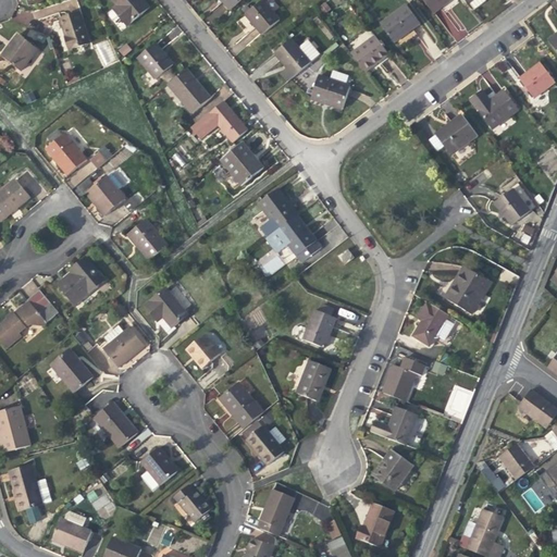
[(139,0),(112,0),(118,5),(113,9),(127,26),(147,10),(139,0)]
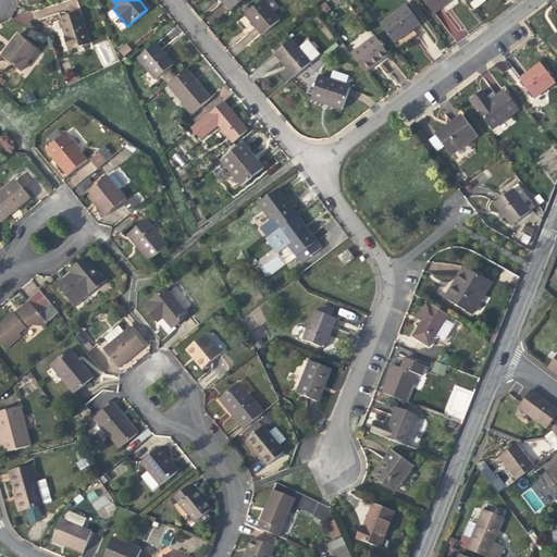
[(221,0),(222,1),(230,11),(242,0),(221,0)]
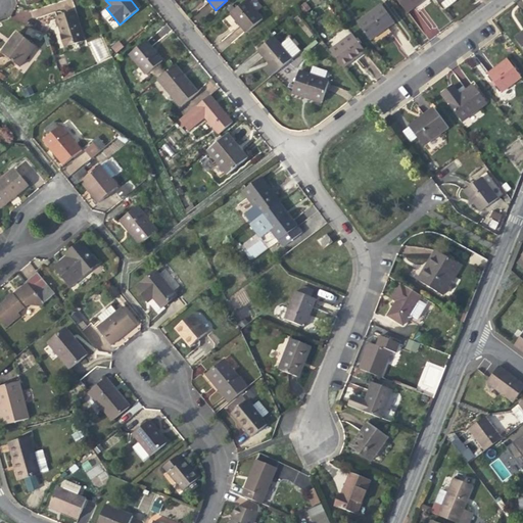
[(263,18),(253,7),(247,0),(246,0),(230,13),(238,24),(246,33),(263,18)]
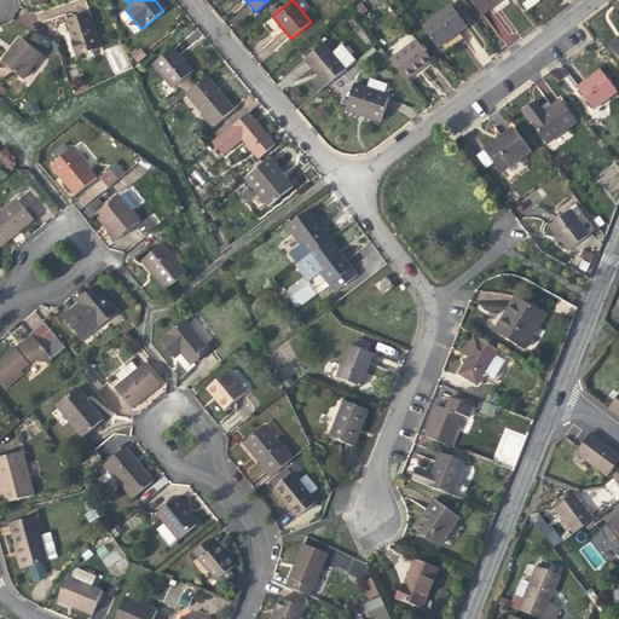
[(469,0),(481,16),(495,6),(502,0),(469,0)]
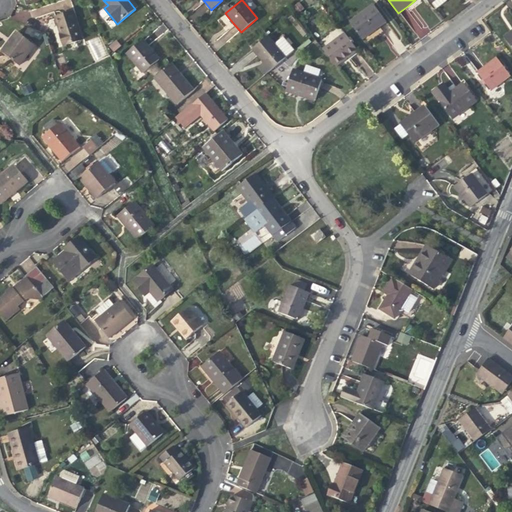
[(349,23),(362,40),(376,29),(387,21),(374,4),(349,23)]
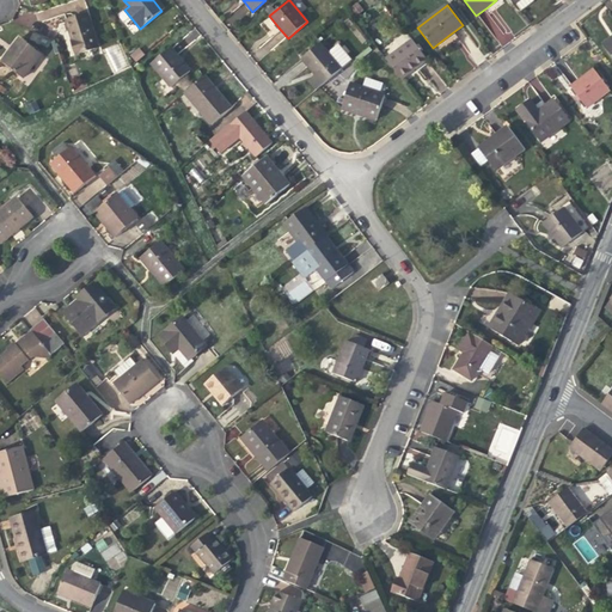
[(87,13),(66,20),(72,38),(78,54),(98,47),(87,13)]
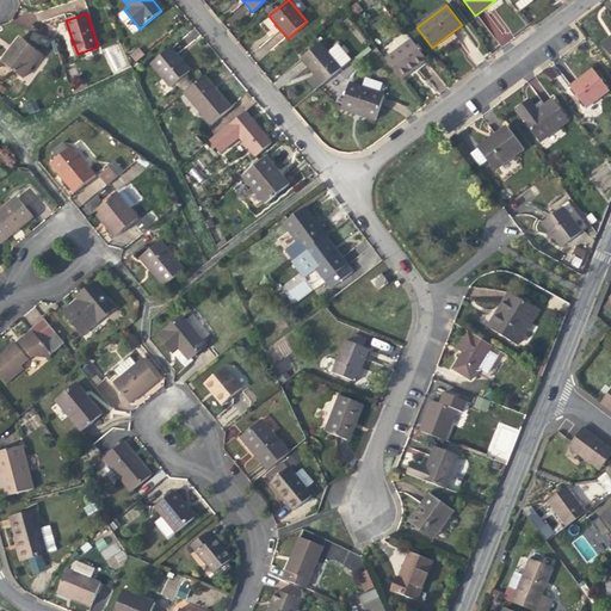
[(610,36),(600,44),(610,57),(610,36)]
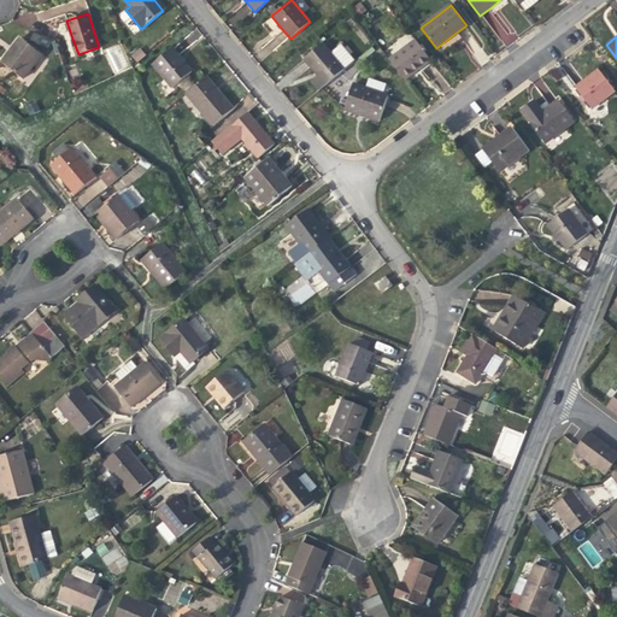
[(16,46),(12,50),(16,53),(24,42),(21,40),(16,46)]
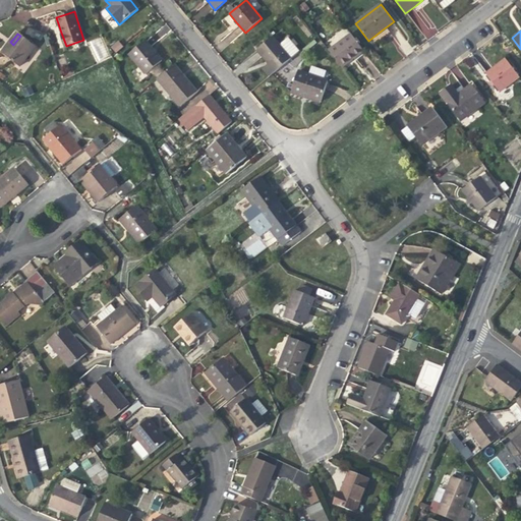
[(329,50),(342,67),(354,58),(364,51),(350,34),(329,50)]
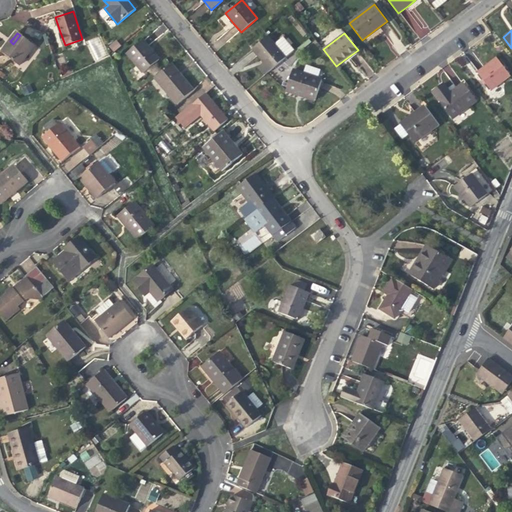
[(34,47),(20,35),(13,44),(10,41),(2,51),(20,65),(34,47)]
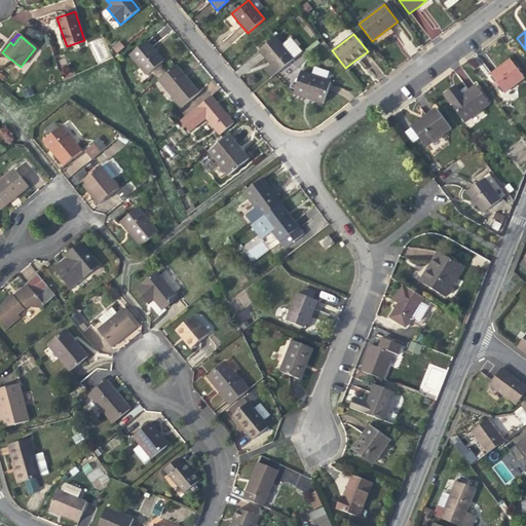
[(272,77),(294,59),(283,45),(275,36),(259,50),(266,58),(271,64),(265,69),(272,77)]
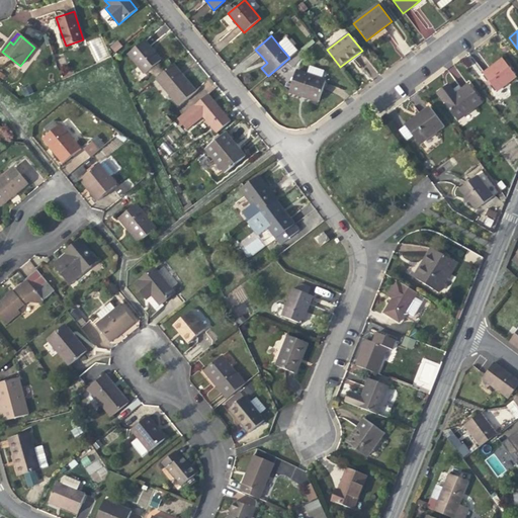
[(287,36),(278,45),(289,58),(298,51),(287,36)]
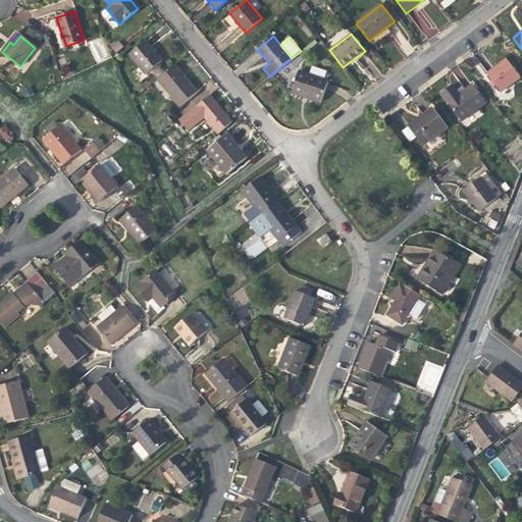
[(111,46),(115,53),(123,47),(119,41),(111,46)]
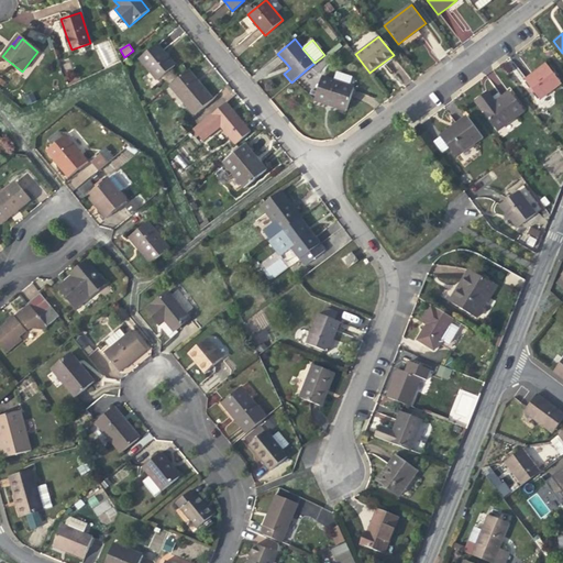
[(166,55),(157,44),(140,58),(157,80),(175,66),(166,55)]
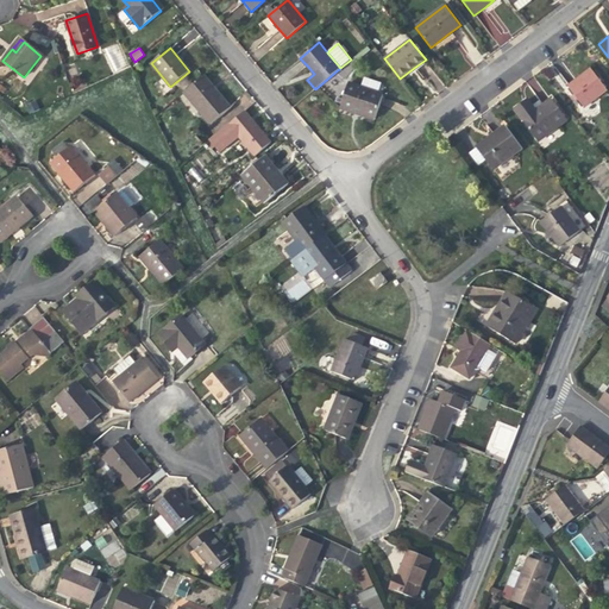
[(584,107),(608,89),(591,68),(579,77),(567,86),(584,107)]
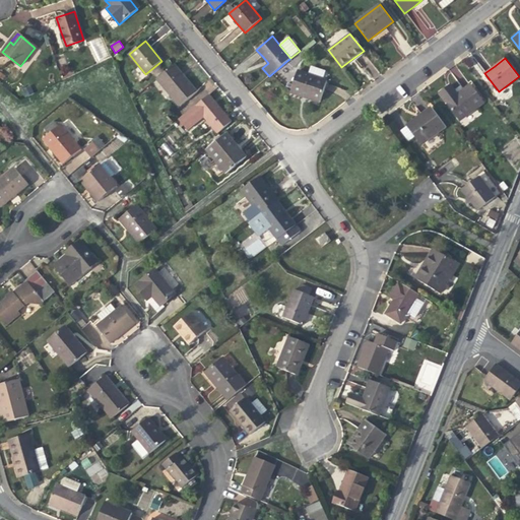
[(174,64),(156,78),(180,107),(197,91),(186,77),(174,64)]
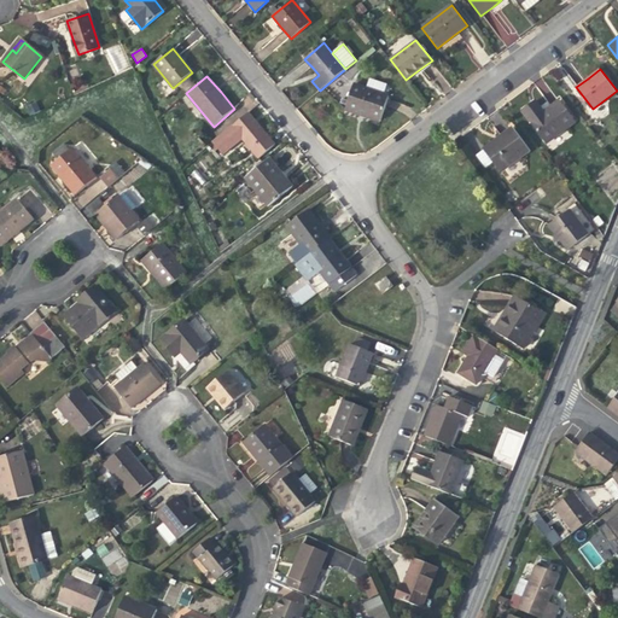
[(367,117),(380,122),(389,95),(354,83),(345,110),(367,117)]
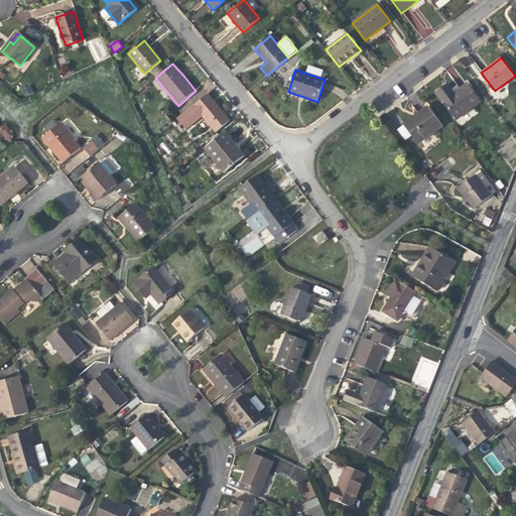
[(467,83),(454,93),(453,94),(455,95),(452,97),(444,87),(436,93),(457,120),(481,102),(467,83)]
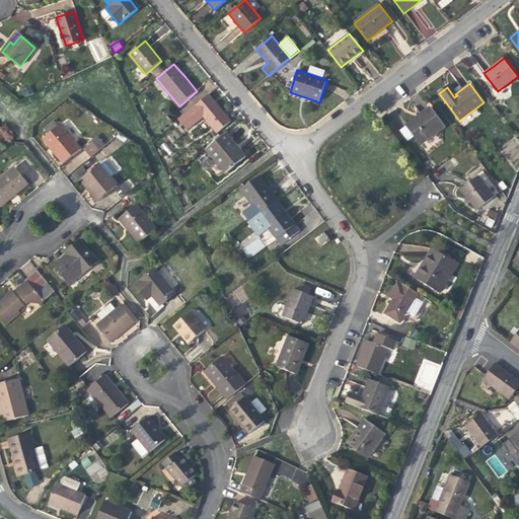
[(455,94),(456,93),(450,84),(449,85),(447,87),(454,97),(457,95),(455,94)]
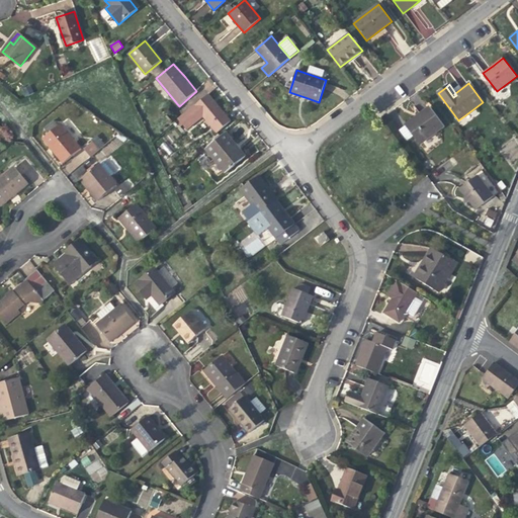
[(208,93),(178,118),(188,130),(203,116),(217,133),(231,121),(219,107),(208,93)]
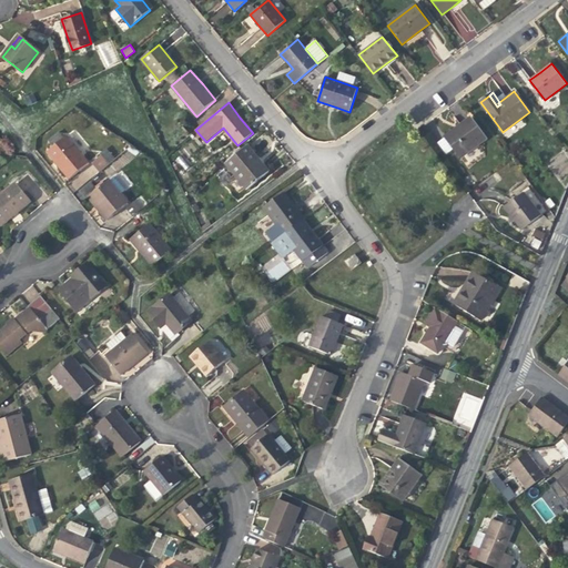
[(470,118),(464,122),(466,125),(447,139),(462,158),(486,139),(470,118)]
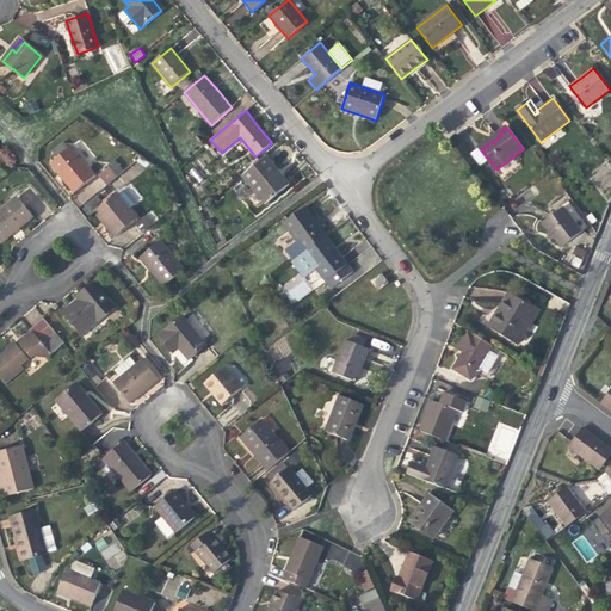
[(479,147),(481,149),(501,135),(499,131),(494,135),(479,147)]
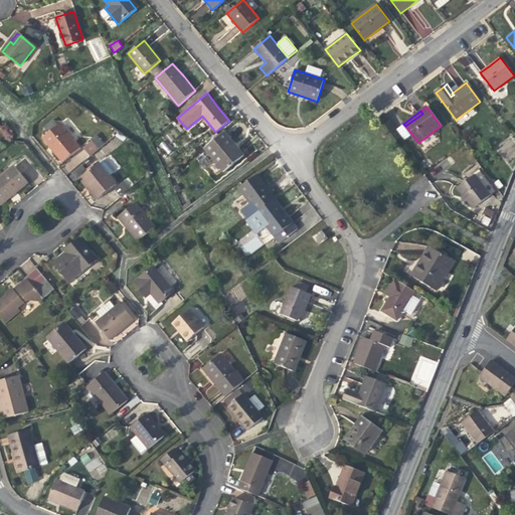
[(80,147),(60,123),(42,137),(48,145),(50,144),(56,152),(64,160),(80,147)]
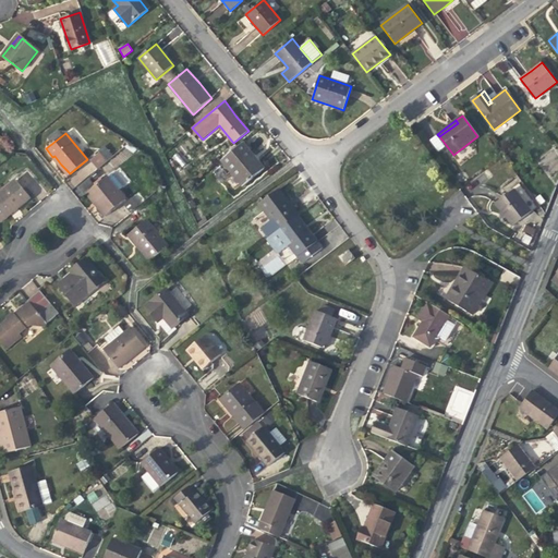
[(243,142),(221,160),(243,186),(265,169),(254,155),(243,142)]
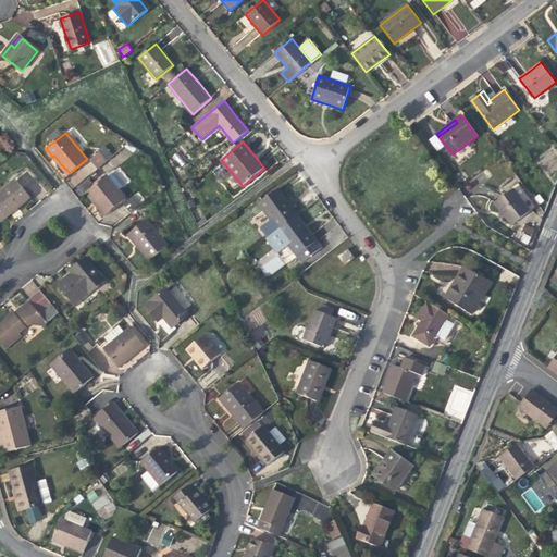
[(98,169),(113,155),(104,146),(89,160),(98,169)]
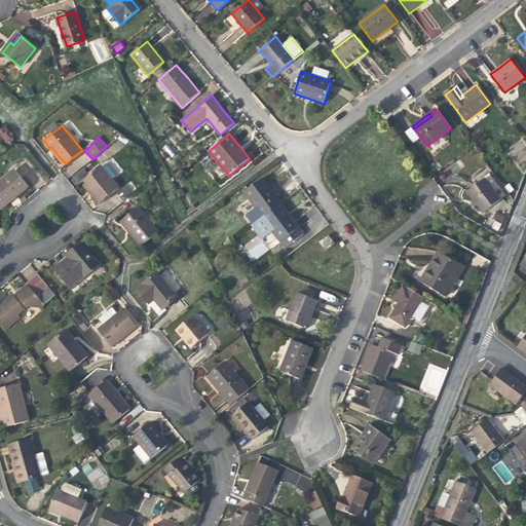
[(101,165),(99,167),(111,182),(113,180),(101,165)]
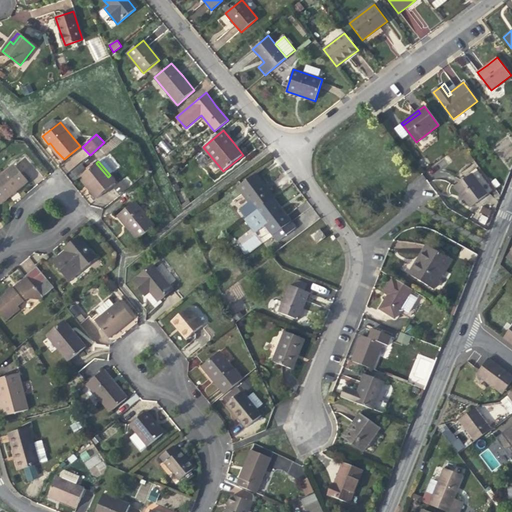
[(116,183),(110,175),(108,177),(96,163),(81,175),(90,185),(93,189),(91,191),(97,198),(116,183)]
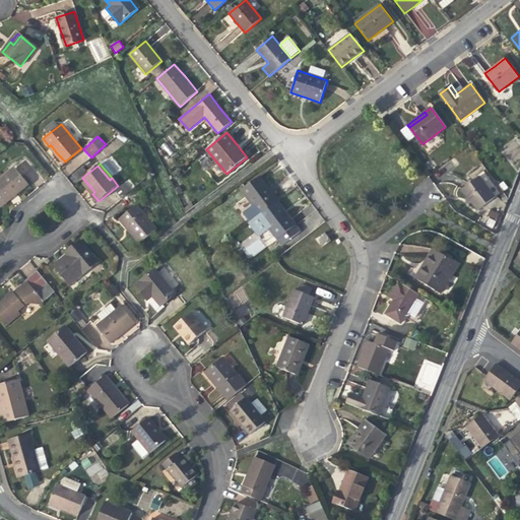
[(0,179),(0,202),(14,191),(17,194),(21,191),(28,185),(15,168),(0,179)]
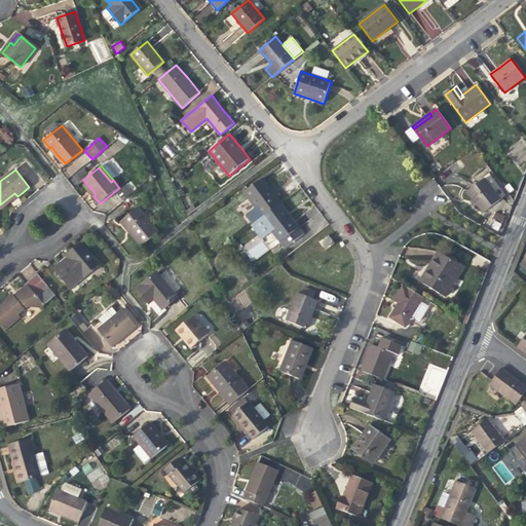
[(485,178),(466,191),(475,202),(483,213),(500,199),(485,178)]
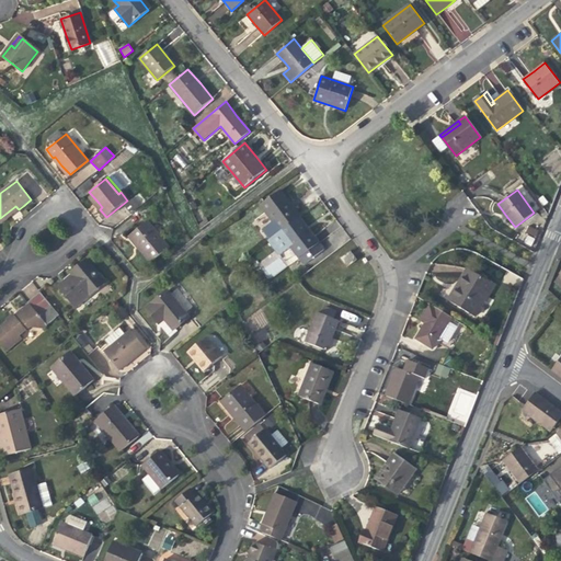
[(261,205),(281,231),(299,217),(300,217),(290,204),(281,191),(261,205)]
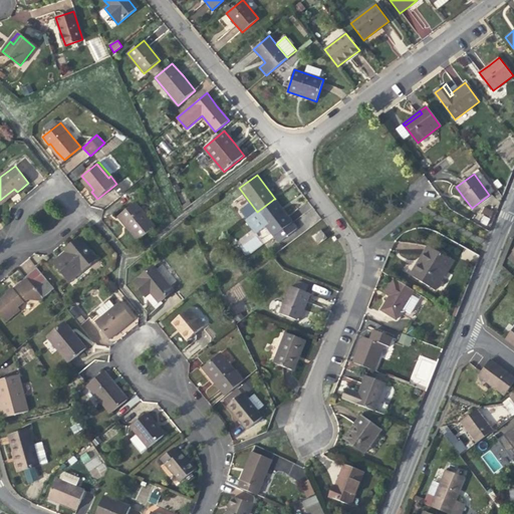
[(114,187),(119,194),(133,185),(127,178),(114,187)]
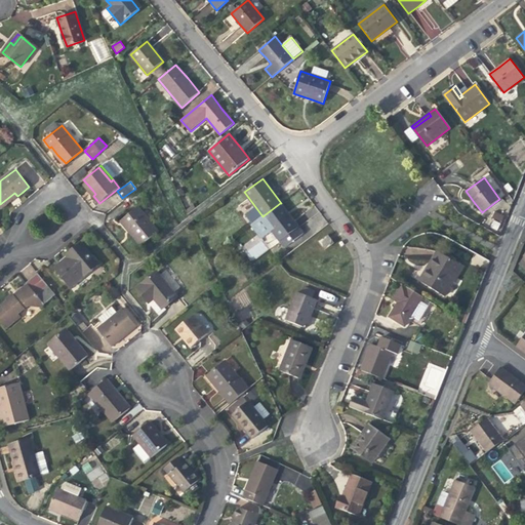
[(0,207),(1,209),(17,196),(14,193),(0,204),(0,207)]
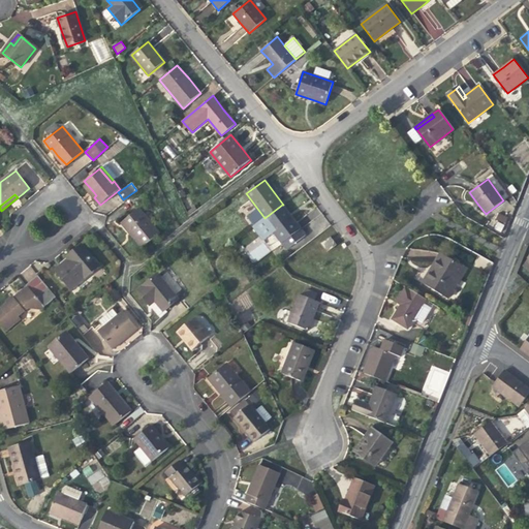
[(291,217),(282,205),(265,218),(263,219),(286,249),(305,236),(291,217)]
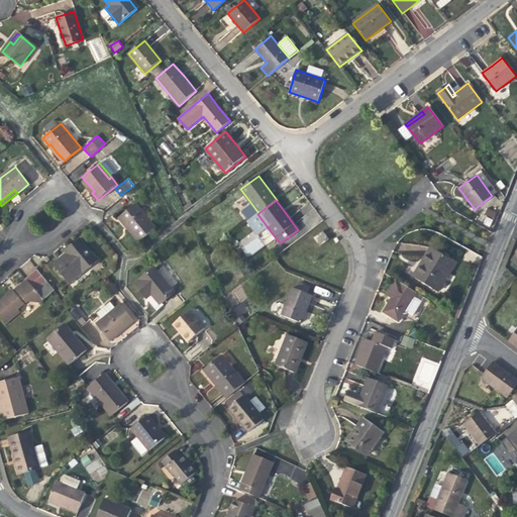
[(136,203),(118,217),(129,230),(138,242),(157,227),(136,203)]
